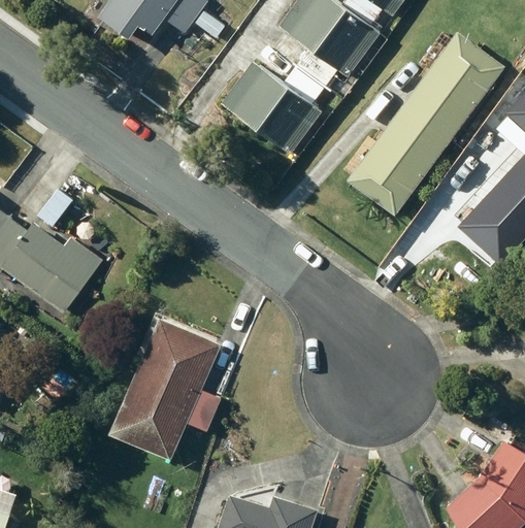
[(111,0),(98,20),(126,40),(137,25),(152,35),(164,18),(186,33),(194,22),(218,38),(226,27),(202,10),(209,0),(208,0),(111,0)]
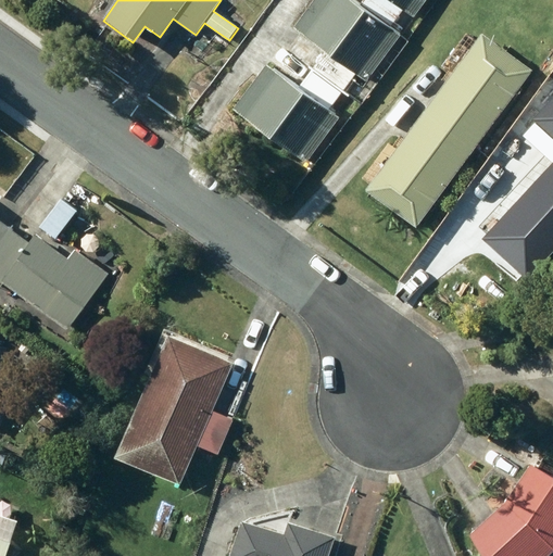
[(401,34),(391,27),(399,16),(377,0),(363,0),(359,7),(350,0),(314,0),(293,27),(326,51),(313,68),(343,91),(356,74),(366,80),(401,34)]
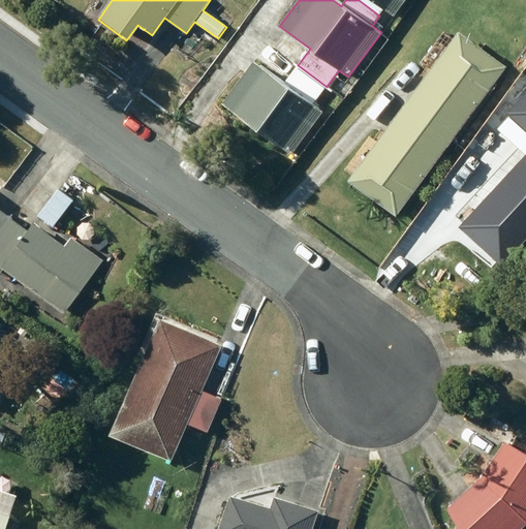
[(359,0),(379,16),(385,8),(394,14),(404,0),(359,0)]
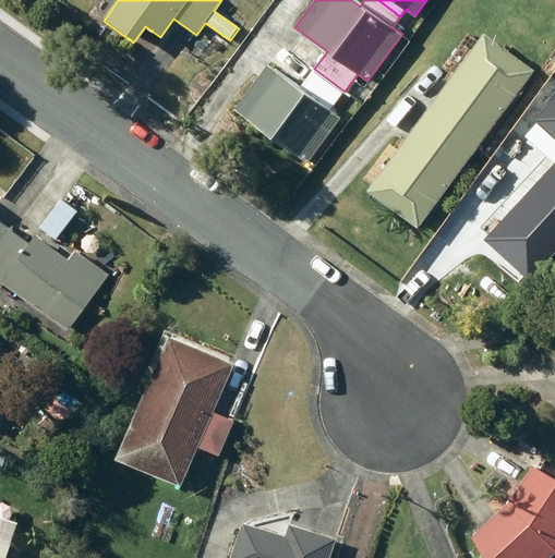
[(483,33),(365,190),(417,228),(534,71),(483,33)]
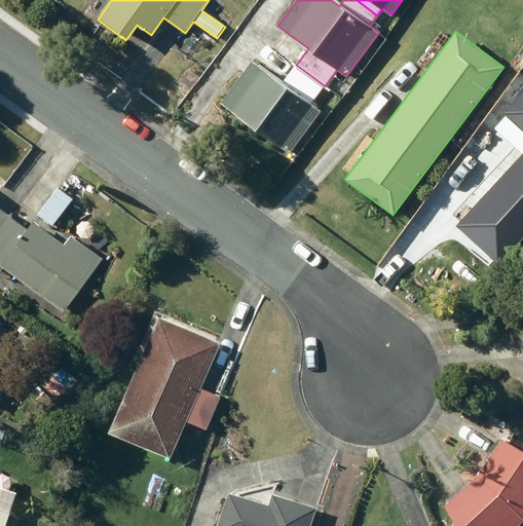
[(251,63),(219,105),(287,156),(320,111),(310,105),(325,86),(296,65),(281,85),(251,63)]
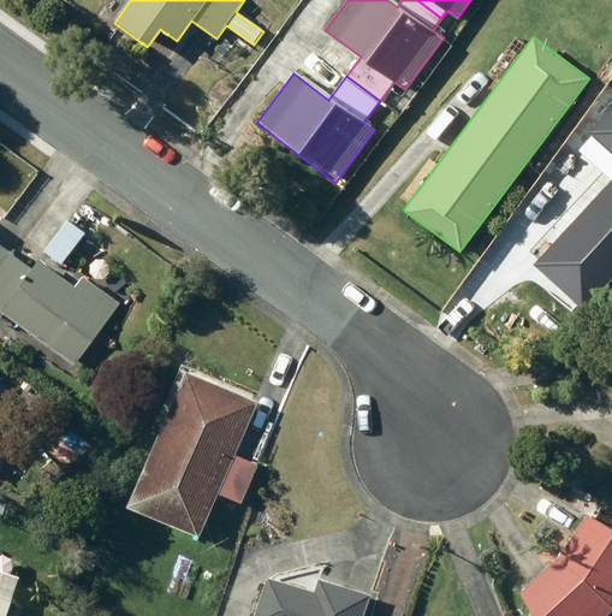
[(611,176),(570,221),(611,260),(611,176)]
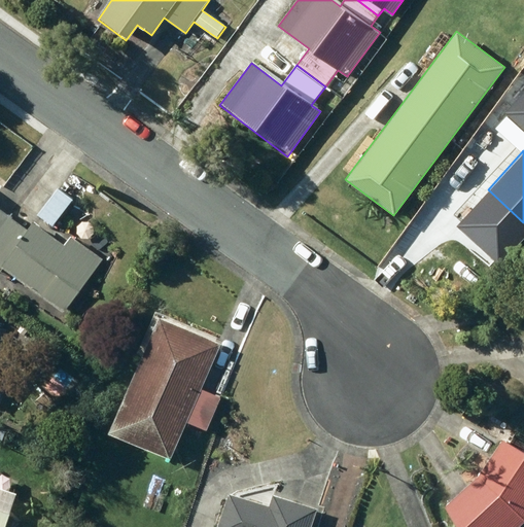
[(0,227),(8,216),(0,209),(0,227)]
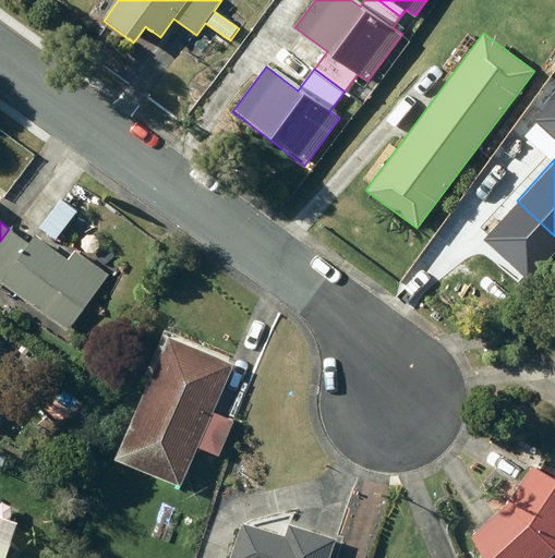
[(3,284),(68,329),(107,274),(75,251),(70,259),(34,235),(29,243),(9,229),(0,241),(0,289),(3,284)]
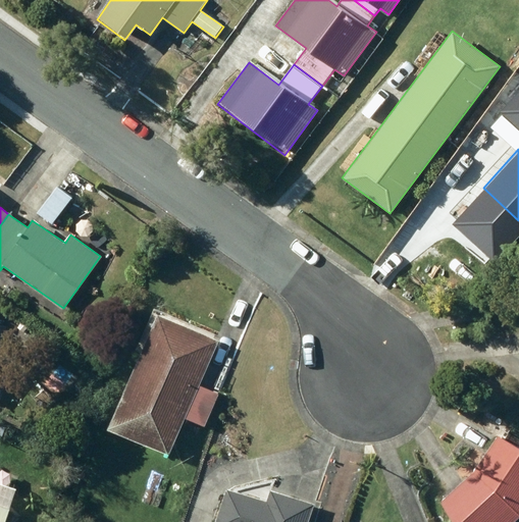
[(219,395),(199,385),(217,343),(156,316),(105,430),(166,458),(185,418),(205,427),(219,395)]
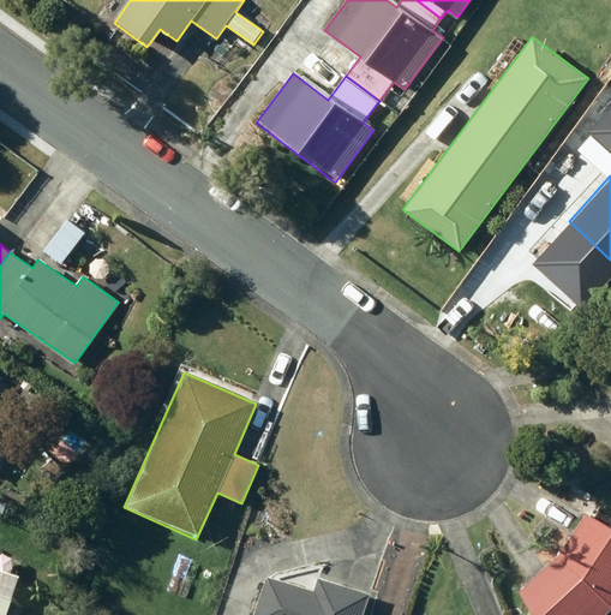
[(551,557),(508,592),(523,614),(604,614),(610,607),(610,527),(582,513),(551,557)]
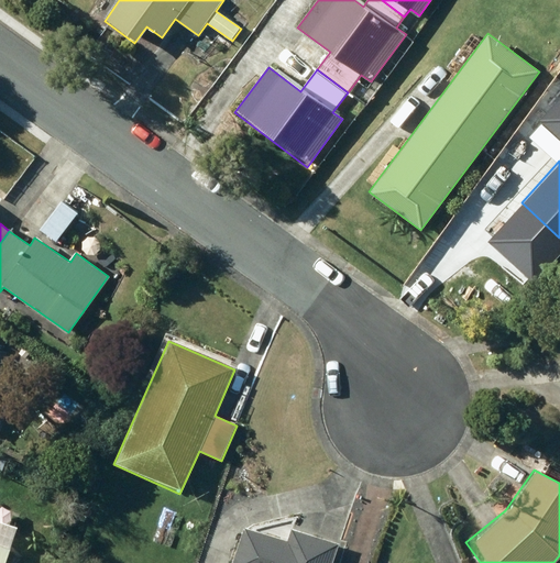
[(4,562),(6,562),(17,528),(0,521),(0,562),(4,562)]
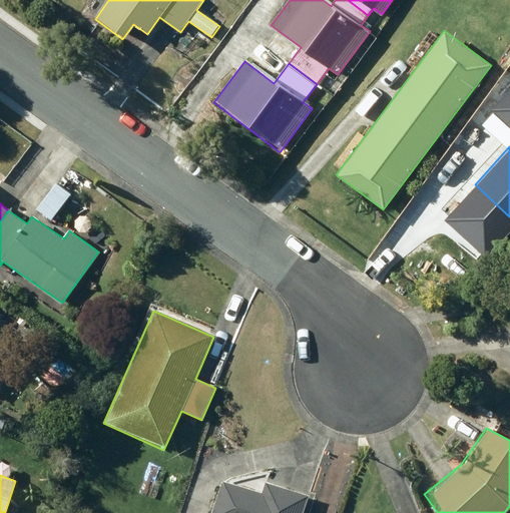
[(302,512),(309,495),(266,480),(261,494),(221,480),(209,512),(302,512)]
